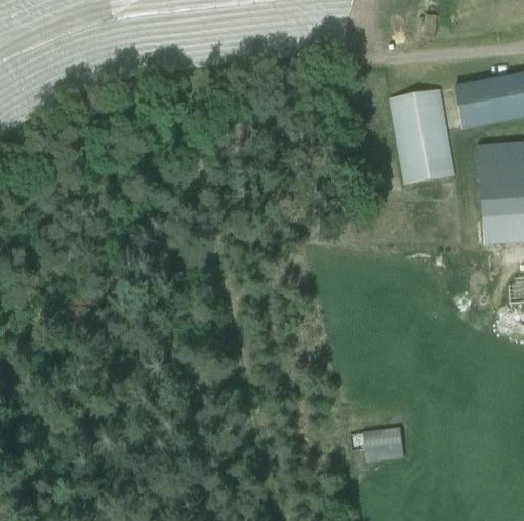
[(424,34),(435,35),(437,15),(426,14),(424,34)]
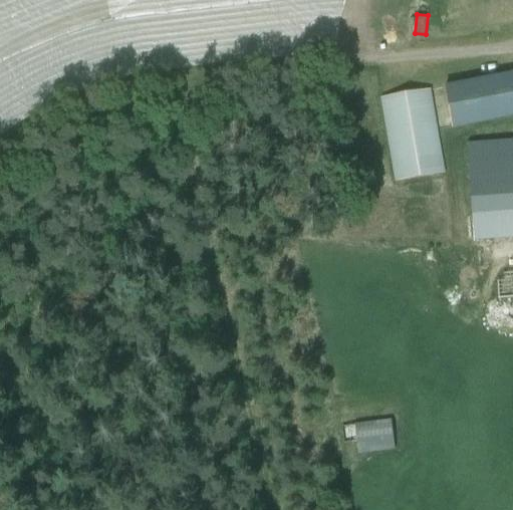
[(512,70),(446,84),(452,124),(512,111),(512,70)]
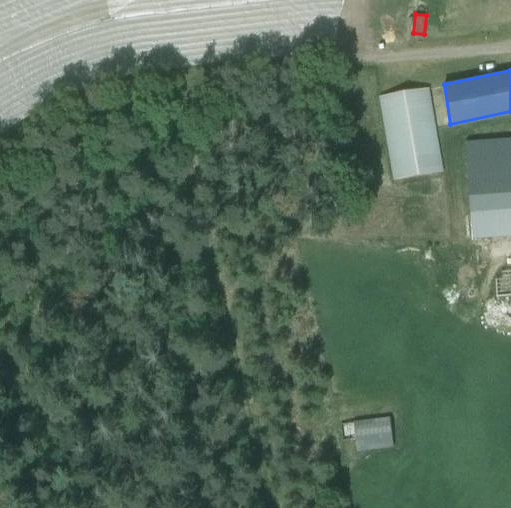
[(381,95),(395,178),(442,170),(428,87),(381,95)]
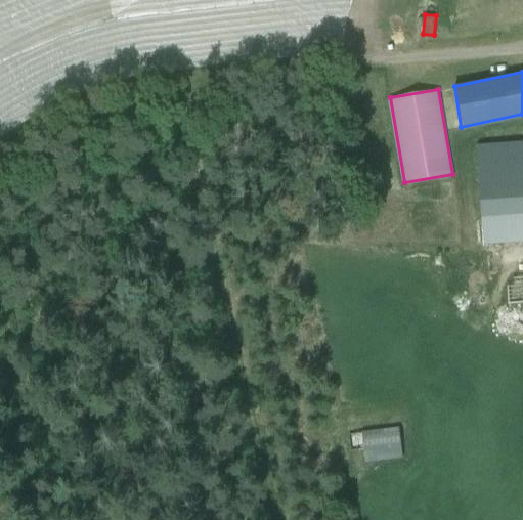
[(522,140),(476,144),(483,241),(522,237),(522,140)]
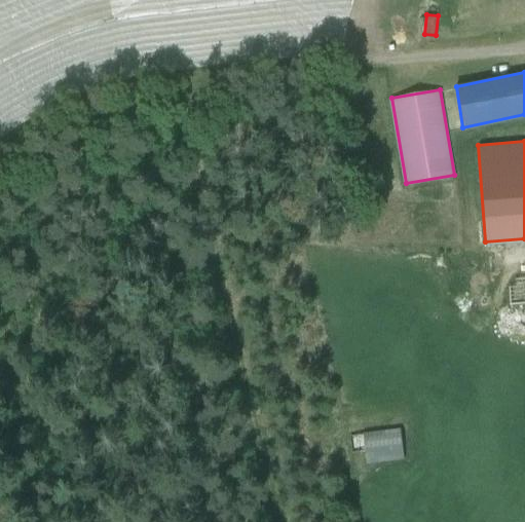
[(401,427),(364,433),(366,449),(368,461),(404,456),(403,444),(401,427)]
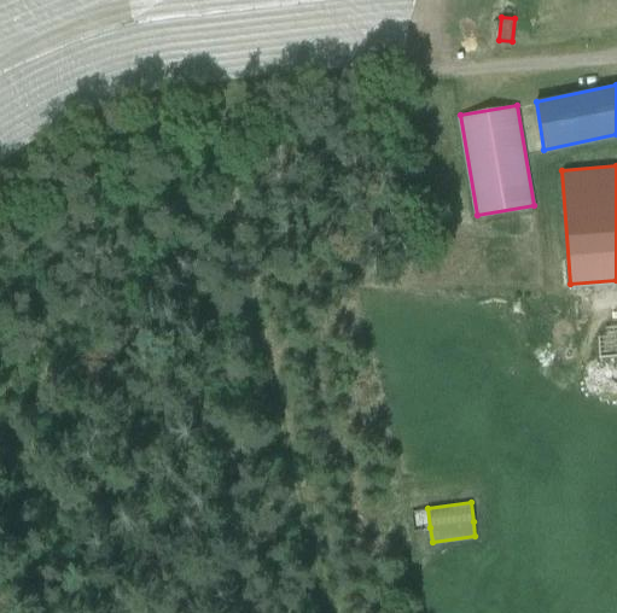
All buildings are outlined.
